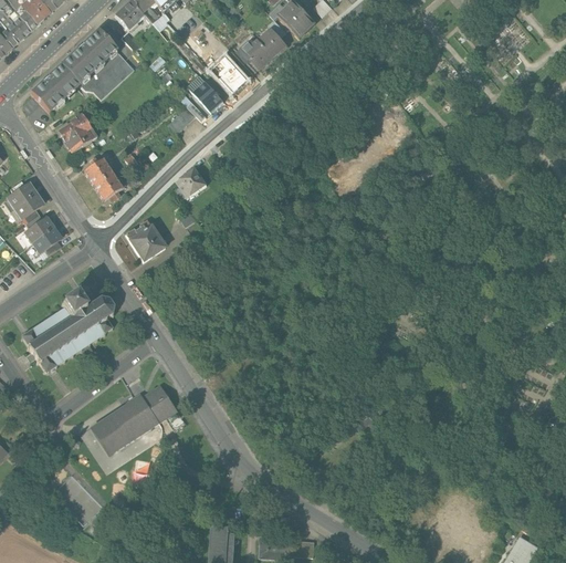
[(21,6),(16,0),(13,0),(12,1),(11,2),(18,9),(21,6)]
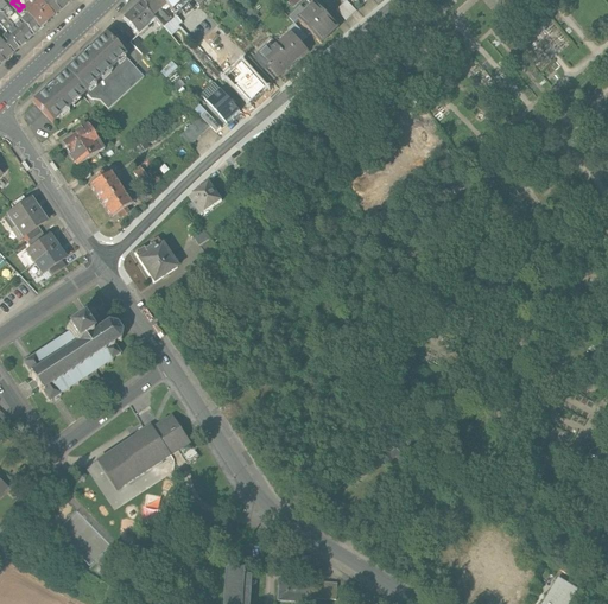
[(54,13),(42,0),(36,6),(48,19),(54,13)]
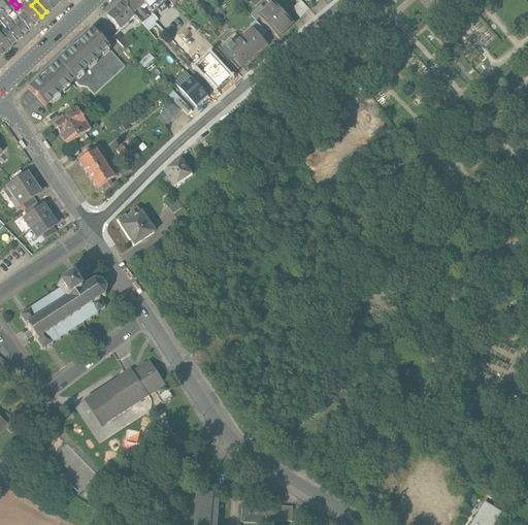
[(54,5),(47,0),(36,0),(46,11),(54,5)]
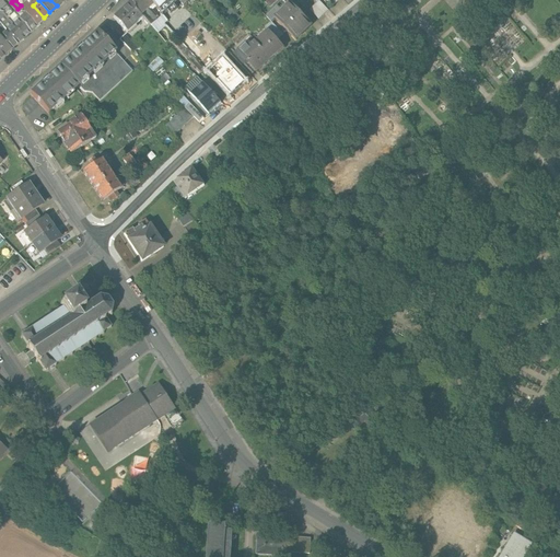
[(130,0),(113,16),(126,31),(143,15),(141,13),(130,0)]
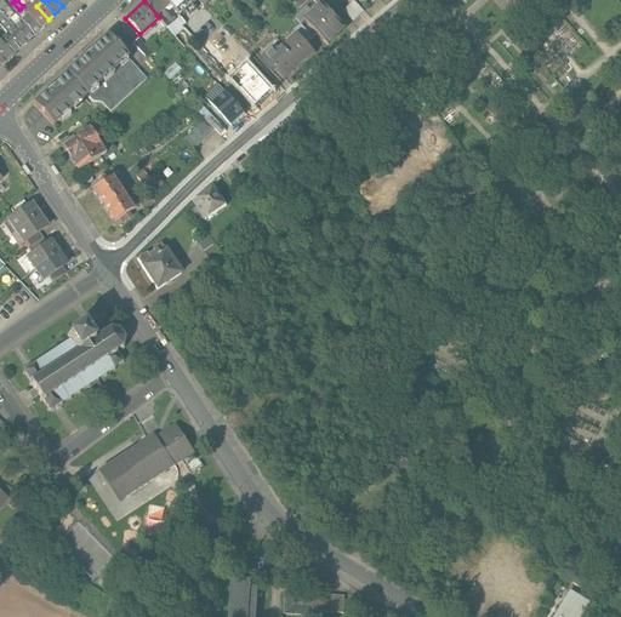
[(171,3),(169,0),(144,0),(157,15),(165,7),(171,3)]
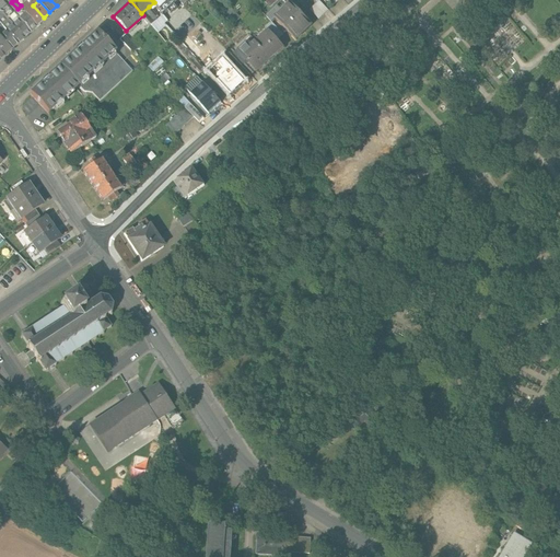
[(152,0),(154,2),(163,14),(177,0),(152,0)]
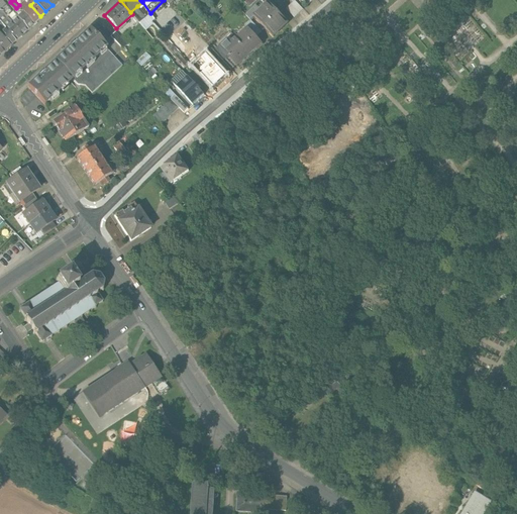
[(288,20),(268,0),(253,14),(273,34),(288,20)]
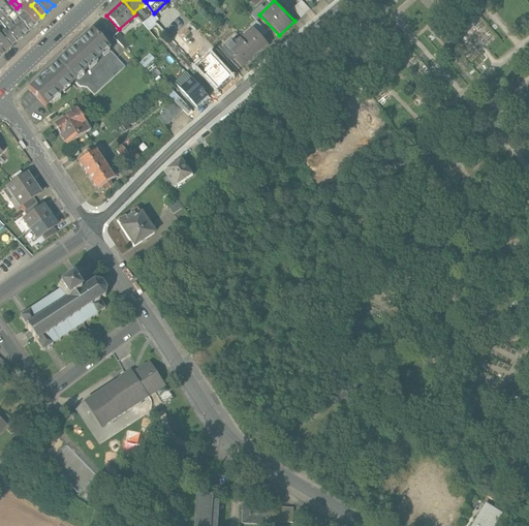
[(299,0),(292,6),(301,14),(310,6),(303,0),(299,0)]
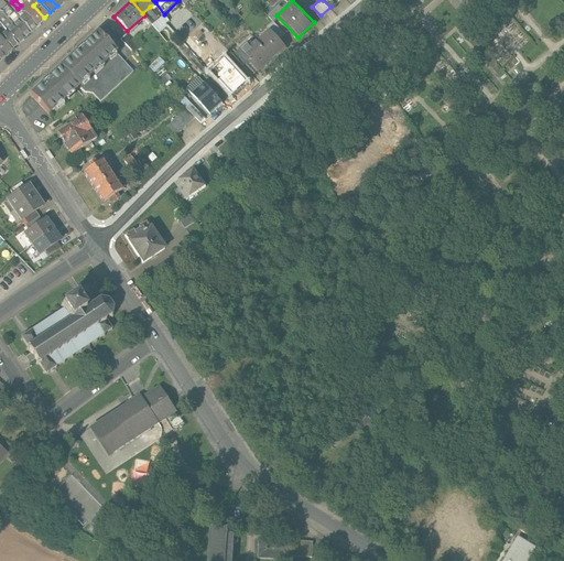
[(488,10),(480,0),(467,0),(466,1),(480,17),(488,10)]
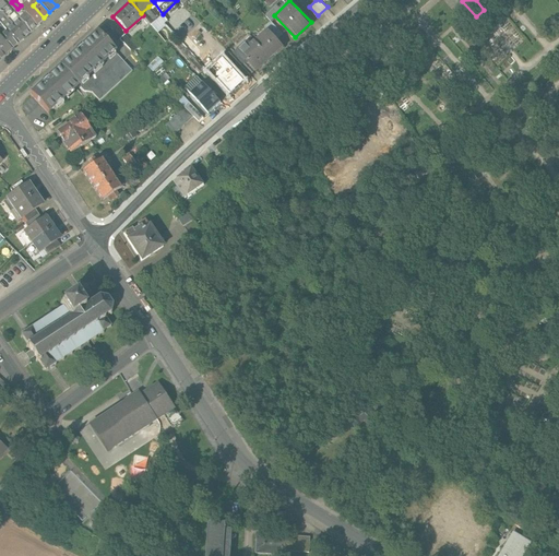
[(44,18),(33,6),(26,11),(37,23),(44,18)]
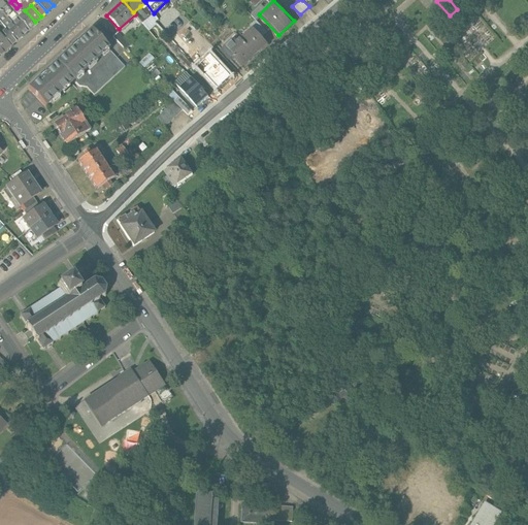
[(150,17),(140,6),(133,12),(135,14),(149,29),(156,23),(155,21),(158,18),(154,13),(150,17)]
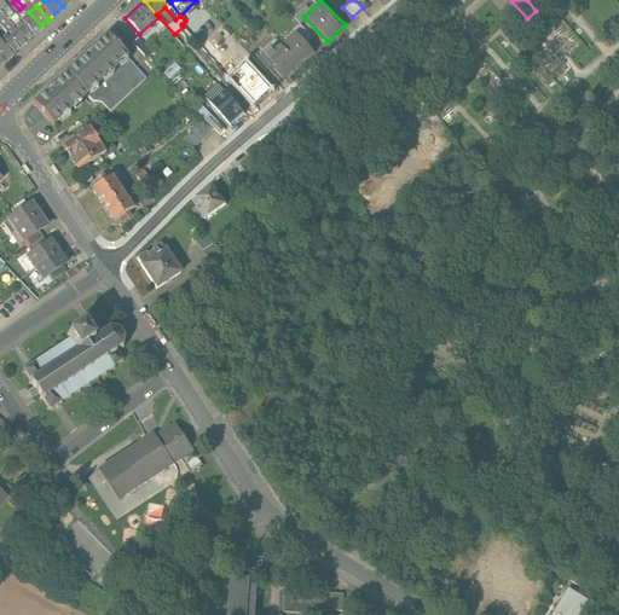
[(9,18),(3,12),(0,10),(0,9),(0,23),(7,32),(21,46),(27,39),(15,25),(9,18)]
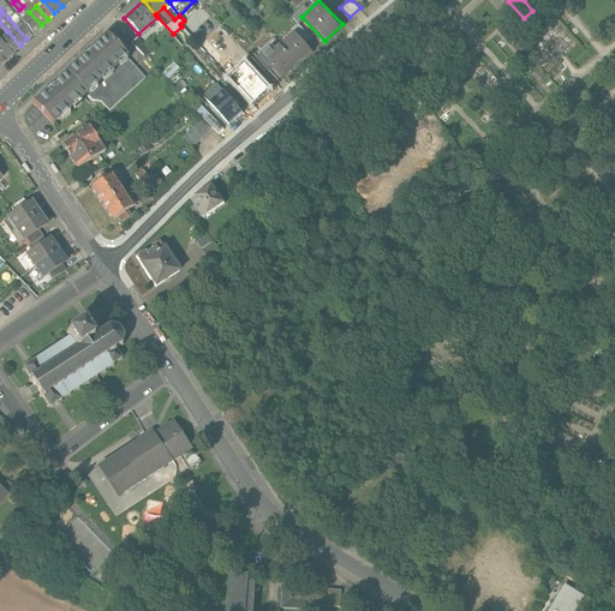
[(3,12),(9,18),(13,15),(7,9),(5,10),(3,12)]
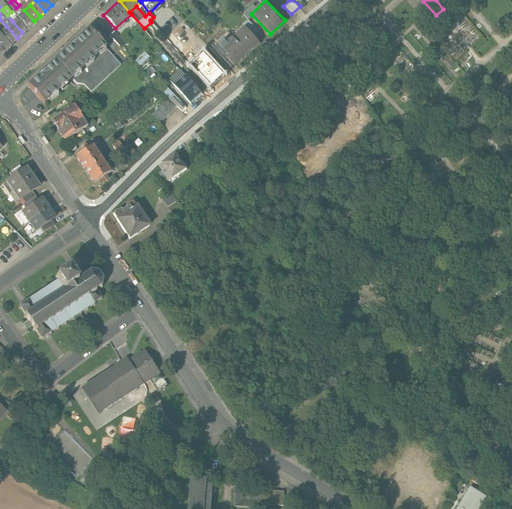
[(34,21),(24,10),(18,16),(28,27),(34,21)]
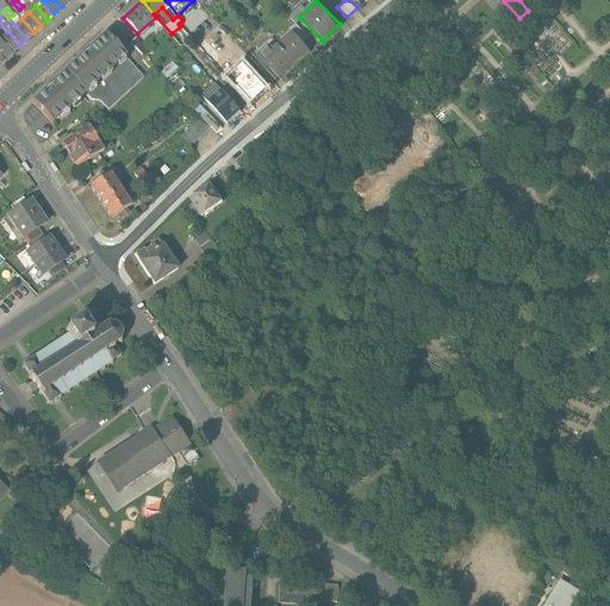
[(33,32),(22,19),(14,25),(26,38),(33,32)]
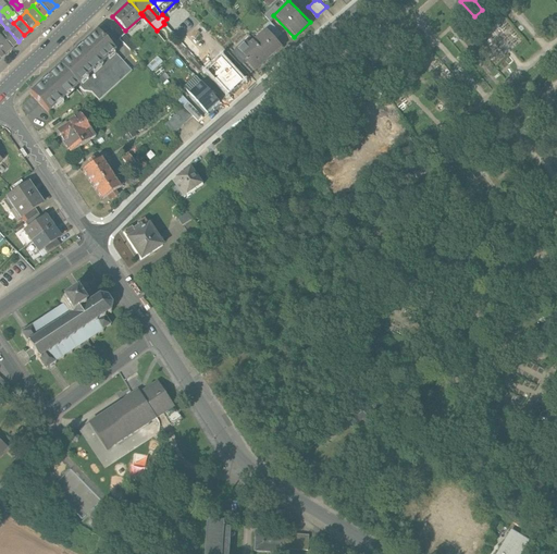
[(282,33),(270,20),(262,25),(265,29),(267,28),(275,37),(282,33)]
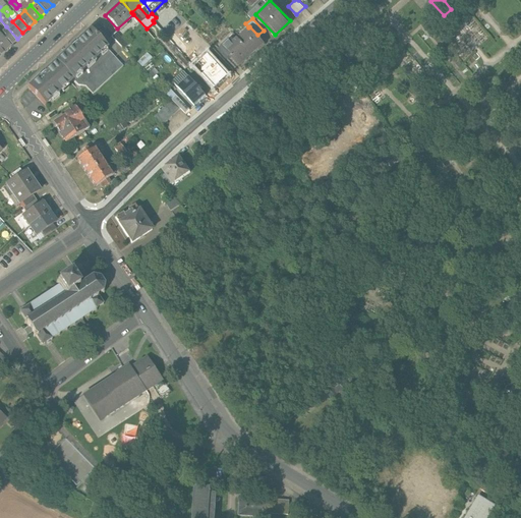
[(17,39),(6,26),(0,33),(10,44),(17,39)]
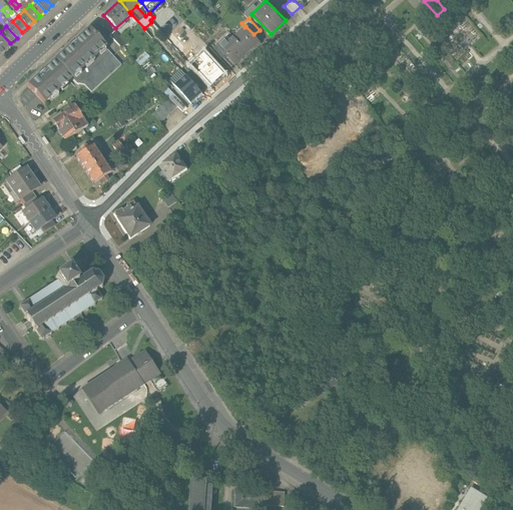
[(253,34),(245,26),(244,27),(242,28),(244,31),(235,39),(247,52),(260,41),(253,35),(253,34)]
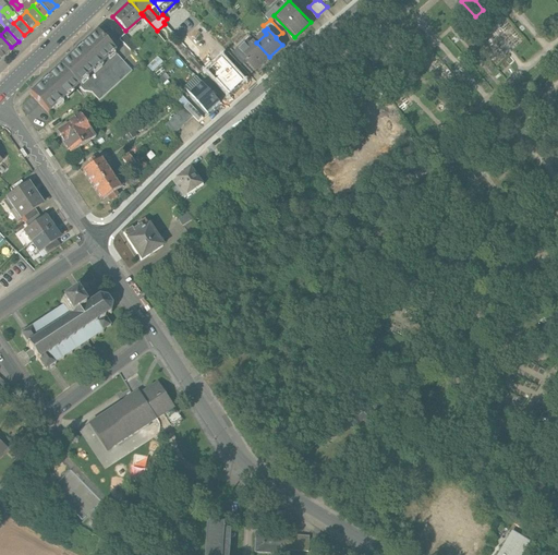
[(97,29),(60,63),(77,83),(114,49),(97,29)]
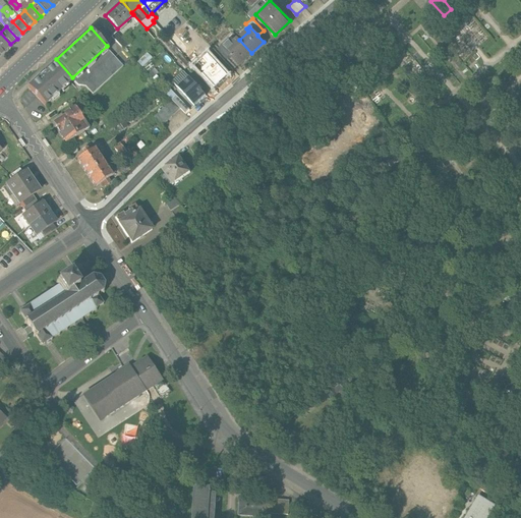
[(127,43),(115,31),(111,35),(122,48),(127,43)]
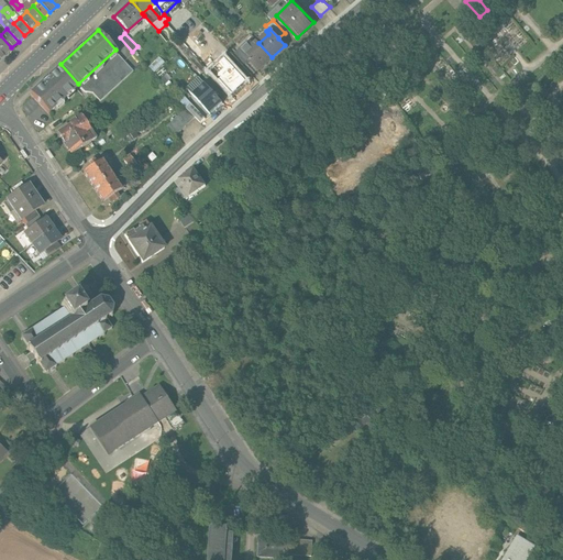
[(0,35),(0,34),(0,47),(6,53),(11,47),(0,35)]
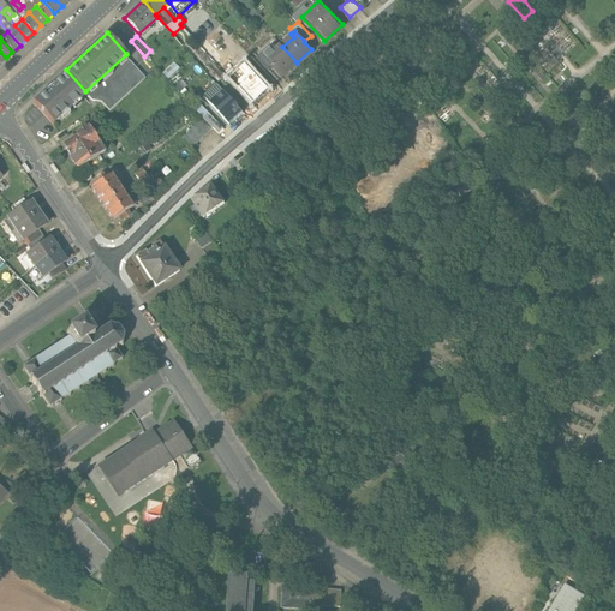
[(280,43),(274,49),(270,45),(262,53),(261,52),(260,53),(270,65),(282,77),(297,63),(282,47),(280,43)]
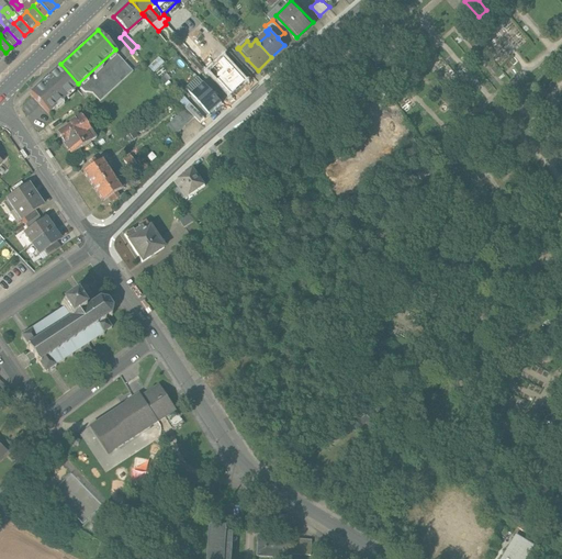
[(247,59),(237,48),(232,53),(243,64),(247,59)]
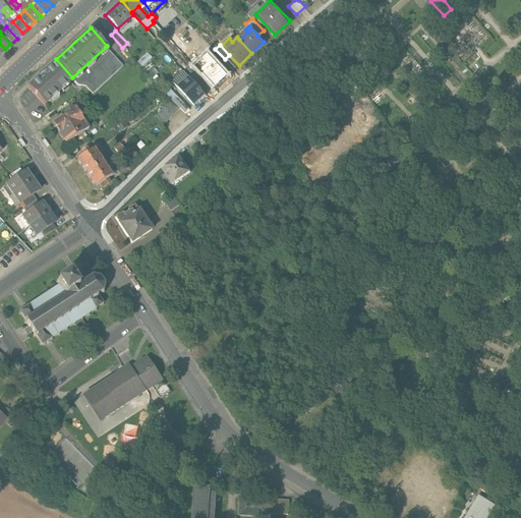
[(107,46),(72,77),(76,82),(84,83),(92,92),(122,63),(107,46)]
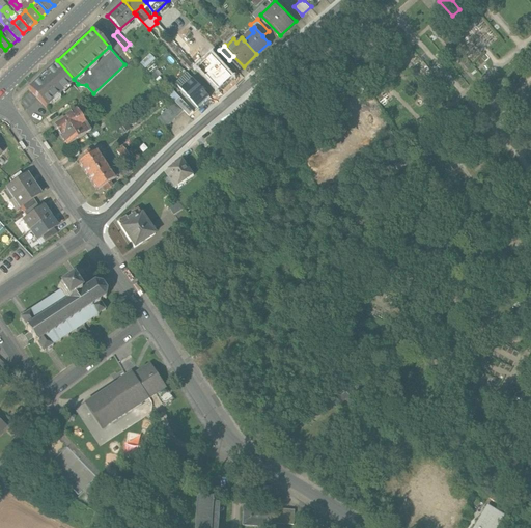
[(212,54),(197,66),(218,89),(232,76),(212,54)]
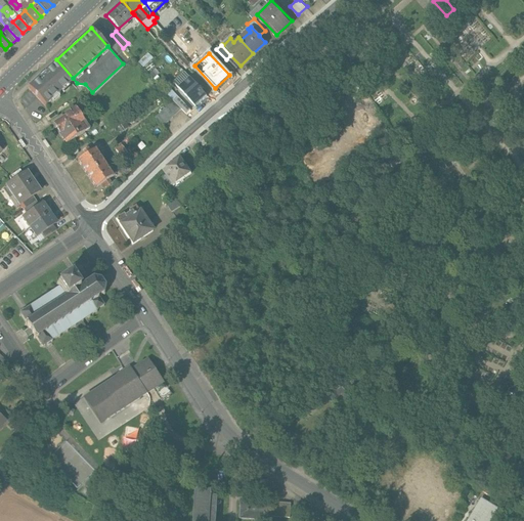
[(56,59),(28,86),(44,104),(45,103),(44,103),(49,98),(49,99),(67,83),(72,78),(72,79),(73,78),(56,59)]
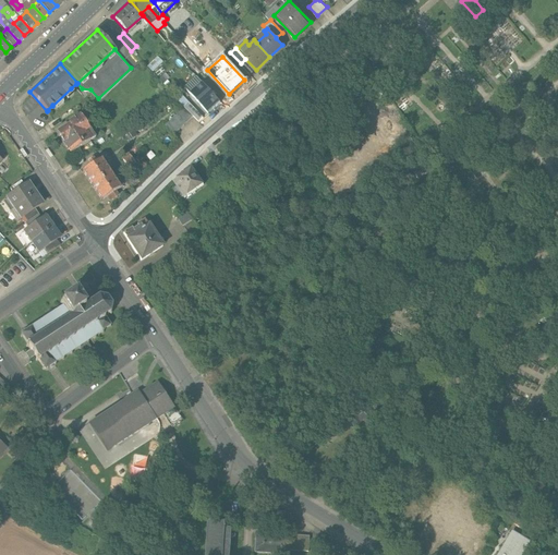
[(220,100),(203,81),(191,92),(208,111),(220,100)]
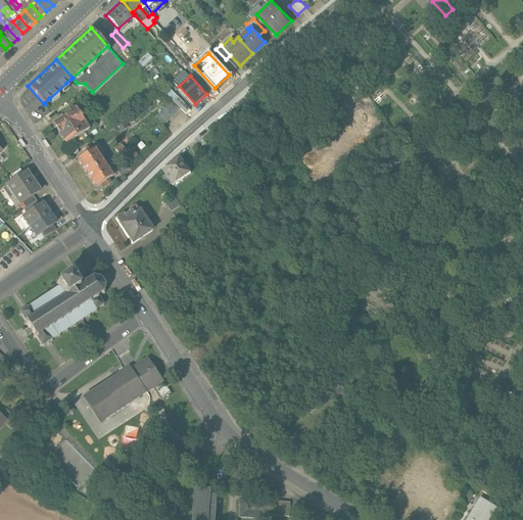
[(186,112),(191,108),(171,86),(165,90),(173,98),(181,106),(186,112)]
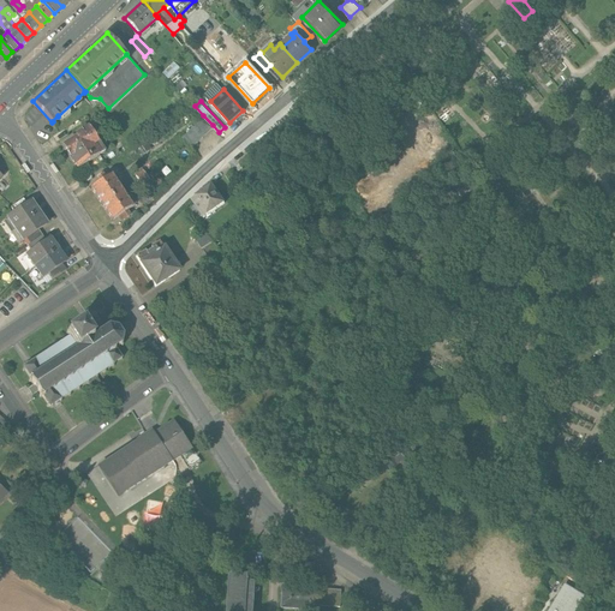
[(213,125),(203,115),(198,121),(207,131),(213,125)]
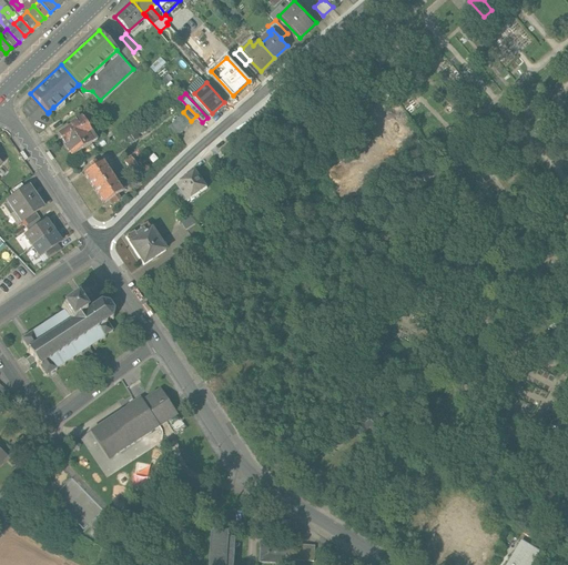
[(191,121),(183,112),(178,117),(186,125),(191,121)]
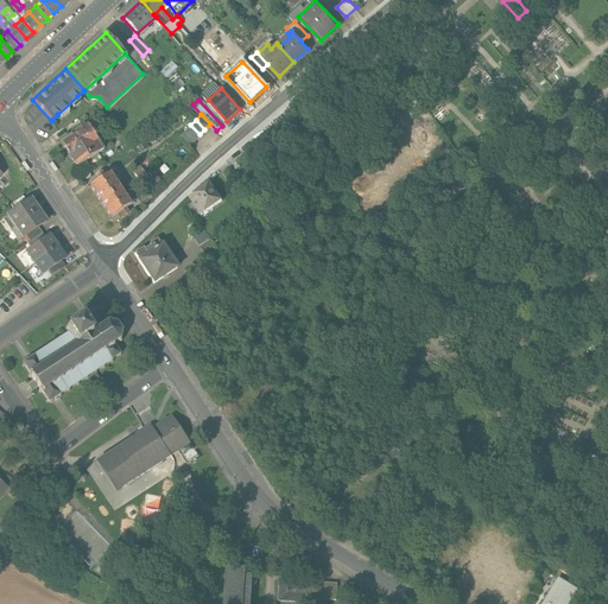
[(86,125),(74,133),(75,134),(62,144),(77,165),(99,150),(93,141),(95,139),(86,125)]
